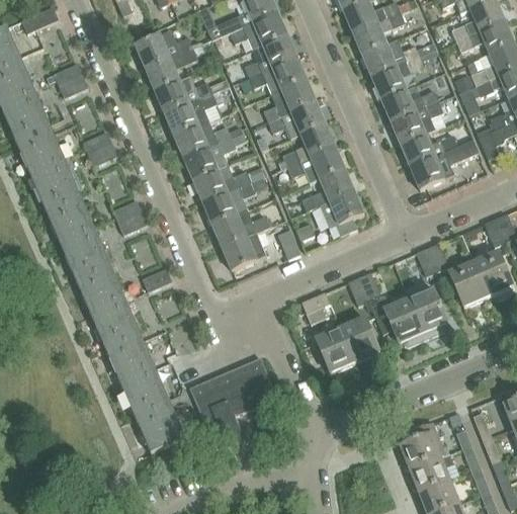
[(115,0),(116,1),(122,16),(132,12),(125,0),(115,0)]
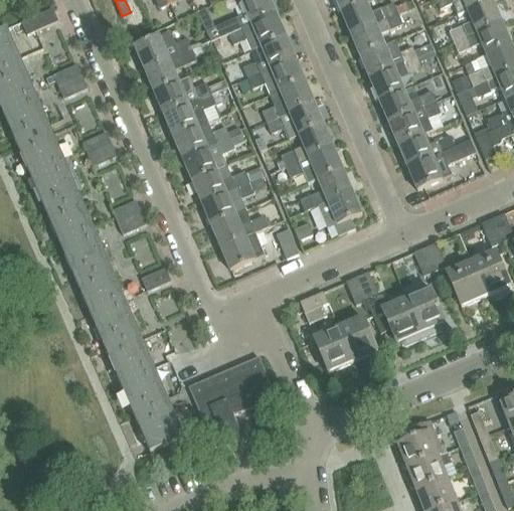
[(215,25),(206,28),(211,40),(227,33),(276,12),(272,2),(275,1),(275,0),(241,0),(245,11),(215,25)]
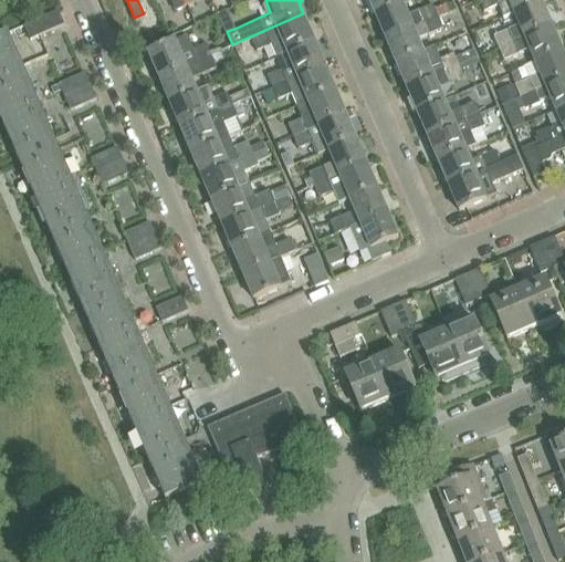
[(368,0),(374,11),(399,0),(368,0)]
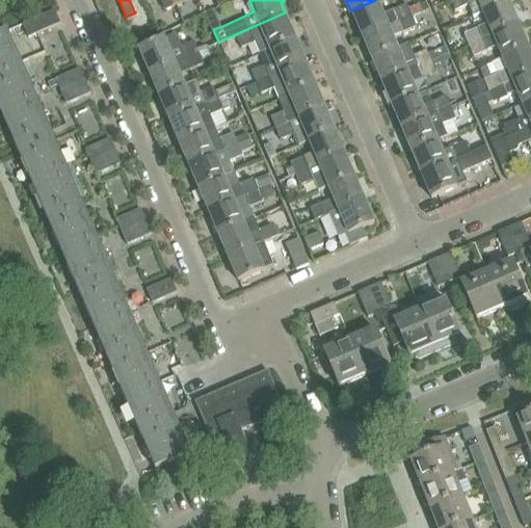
[(375,0),(351,10),(361,33),(387,23),(410,12),(408,6),(406,1),(382,11),(377,0),(375,0)]
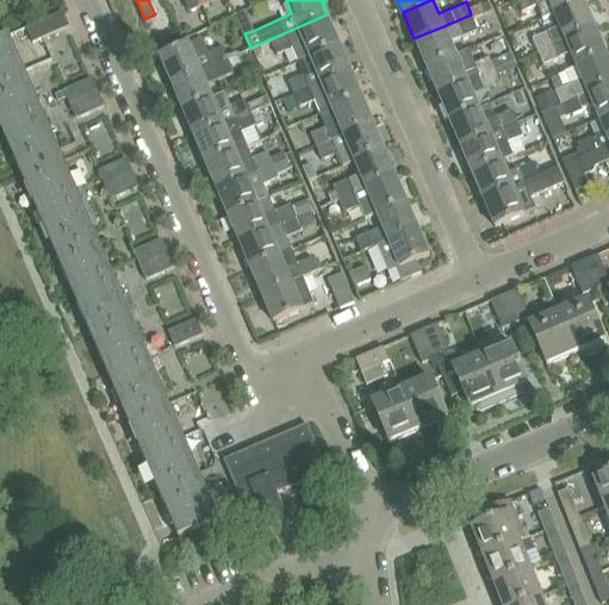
[(516,0),(521,10),(536,2),(542,16),(553,11),(579,0),(516,0)]
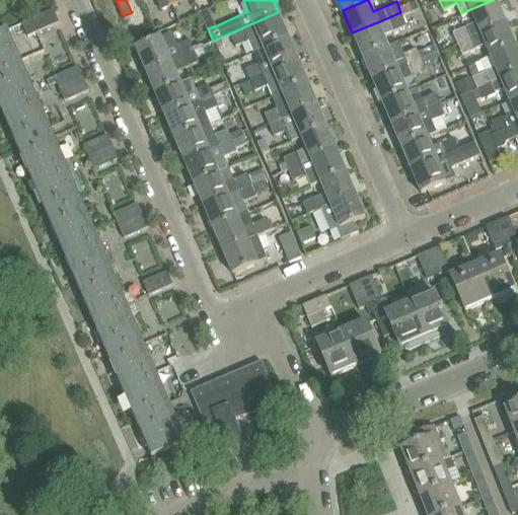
[(475,20),(452,30),(457,42),(505,21),(495,0),(493,0),(470,9),(475,20)]
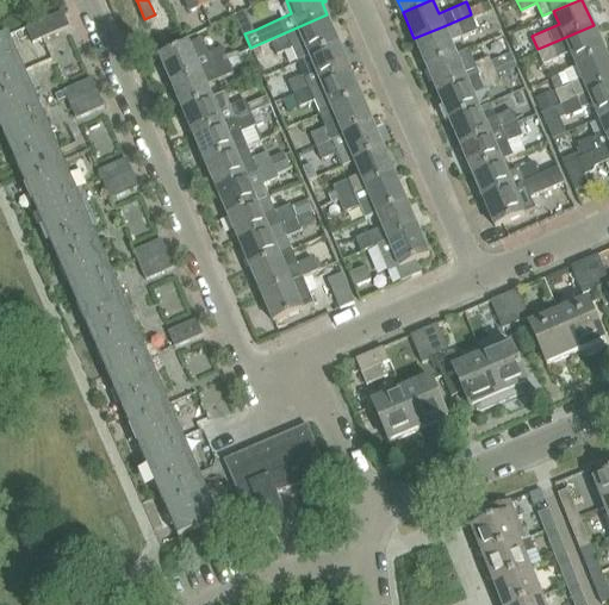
[(479,2),(468,7),(471,14),(482,10),(479,2)]
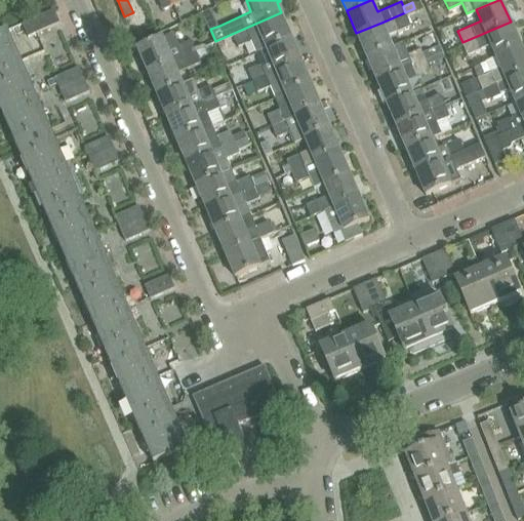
[(29,18),(35,32),(59,21),(53,7),(29,18)]
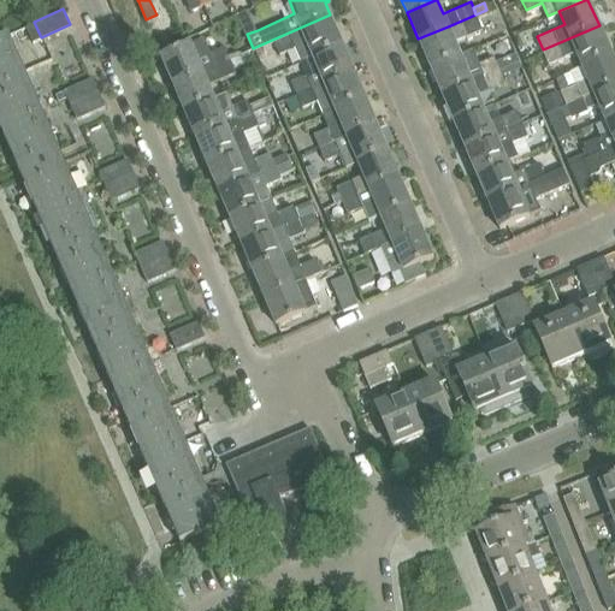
[(330,15),(272,40),(278,52),(294,46),(300,59),(342,41),(330,15)]
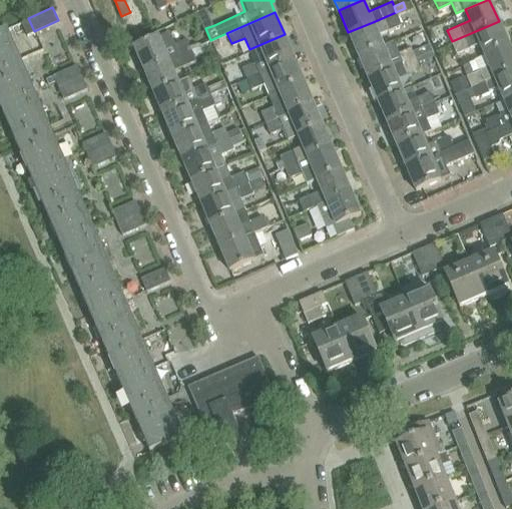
[(373,22),(348,32),(358,54),(383,44),(378,33),(401,23),(396,12),(373,22)]
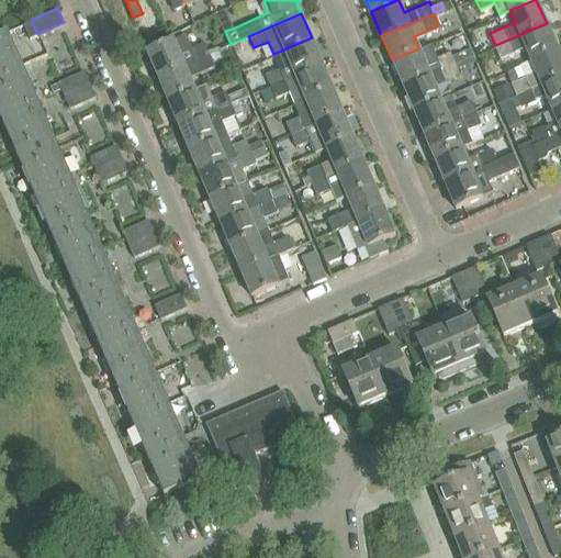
[(37,34),(31,20),(23,23),(30,37),(37,34)]
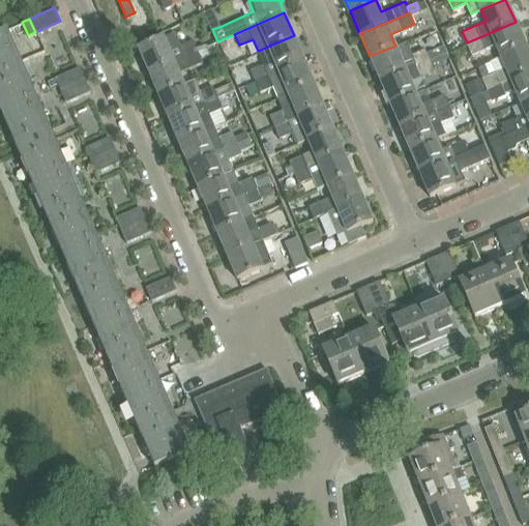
[(516,22),(467,42),(472,54),(483,49),(483,48),(495,42),(500,55),(525,45),(516,22)]
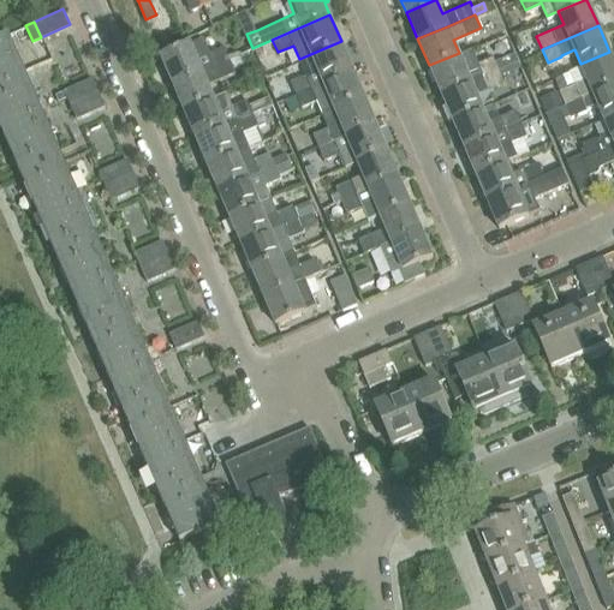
[(43,113),(27,72),(9,33),(0,36),(0,125),(3,131),(43,113)]
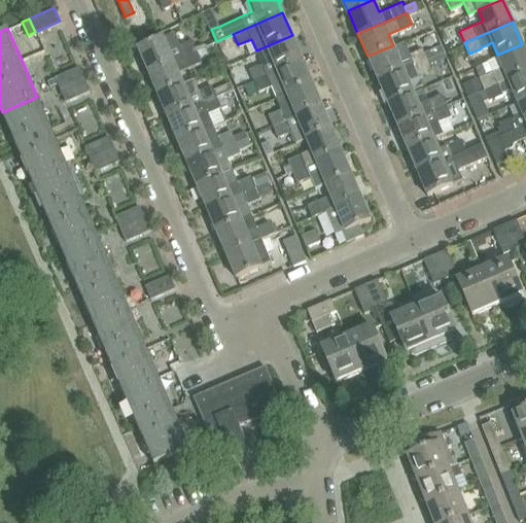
[(174,31),(137,46),(147,70),(196,49),(191,40),(191,39),(179,44),(174,31)]
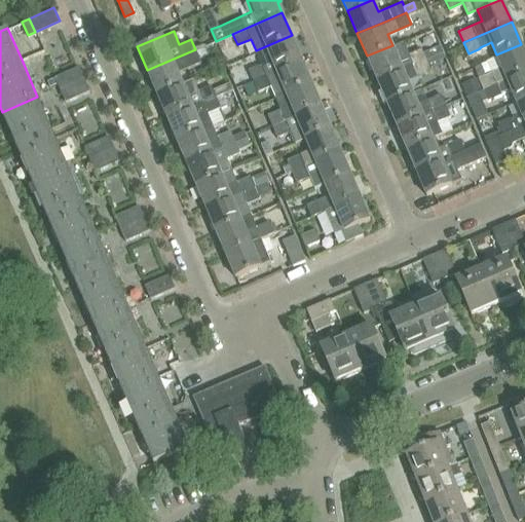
[(261,63),(248,68),(253,78),(301,58),(292,35),(256,50),(261,63)]
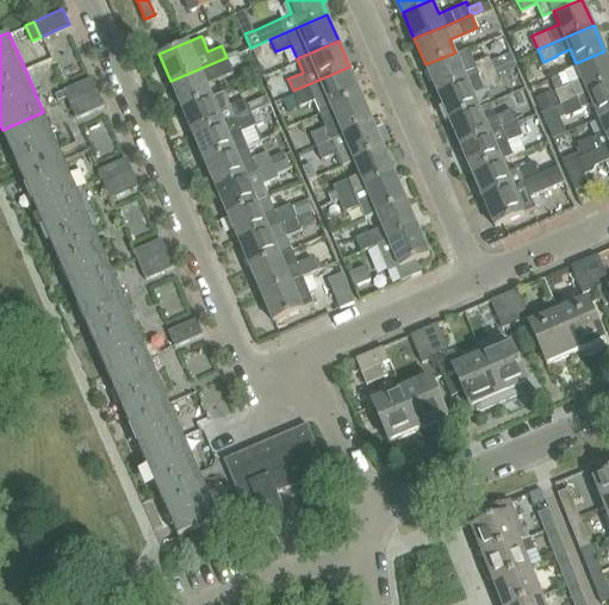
[(455,52),(426,64),(436,91),(479,73),(473,60),(467,47),(455,52)]
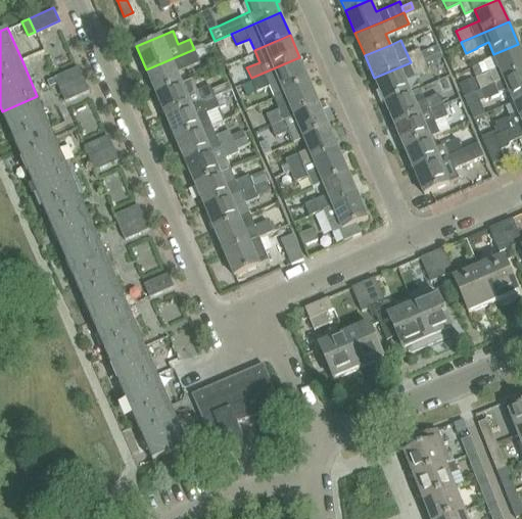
[(210,42),(194,49),(196,55),(198,58),(215,51),(214,48),(210,42)]
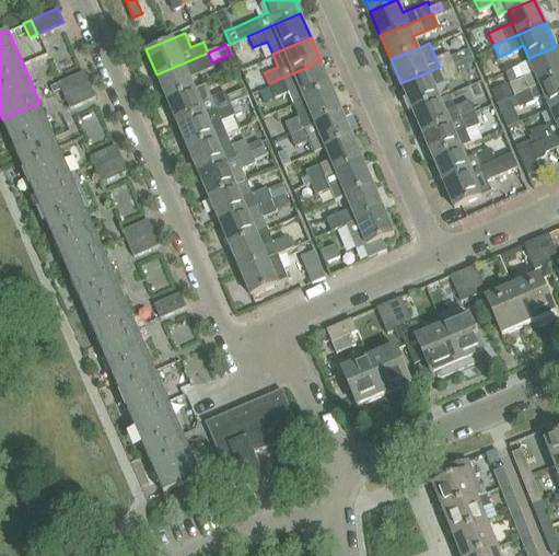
[(468,47),(451,55),(453,61),(462,57),(472,54),(468,47)]
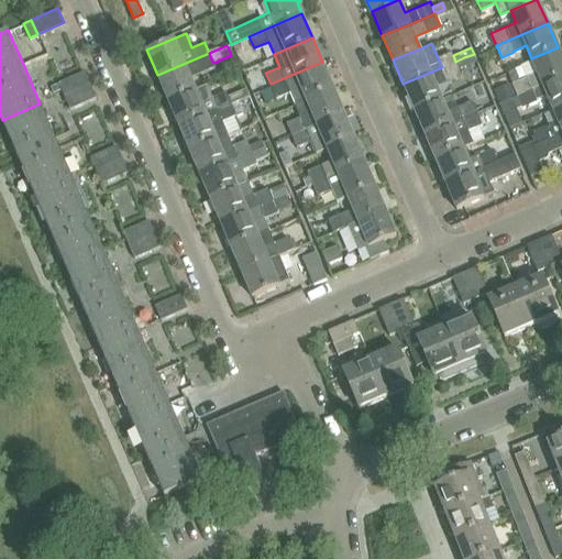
[(519,78),(511,81),(517,94),(561,74),(561,56),(558,47),(531,58),(537,70),(526,76),(519,78)]
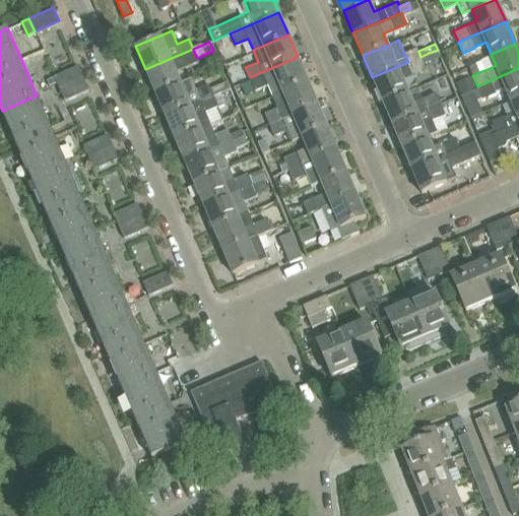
[(416,46),(403,51),(408,62),(420,57),(418,51),(416,46)]
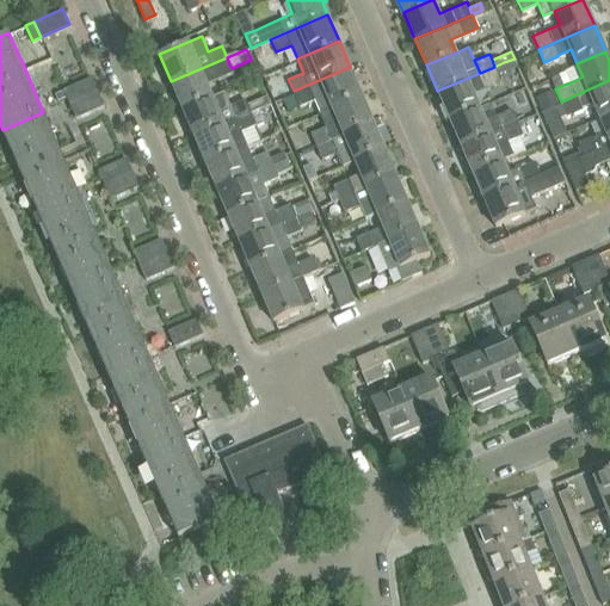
[(227,57),(171,81),(182,107),(211,94),(205,81),(216,75),(217,76),(232,70),(232,68),(229,65),(227,57)]
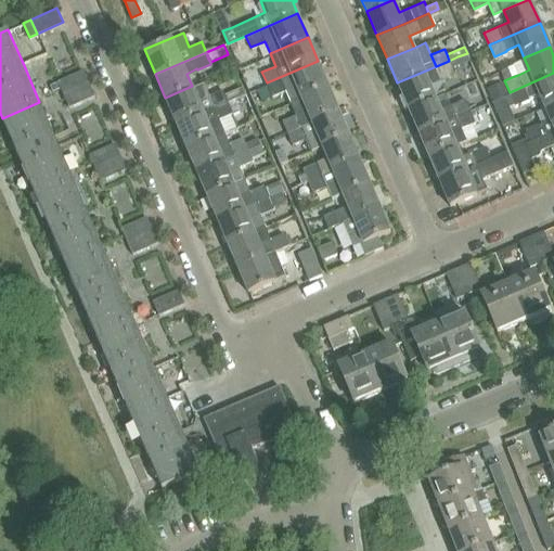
[(458,56),(449,61),(451,66),(469,59),(467,53),(458,56)]
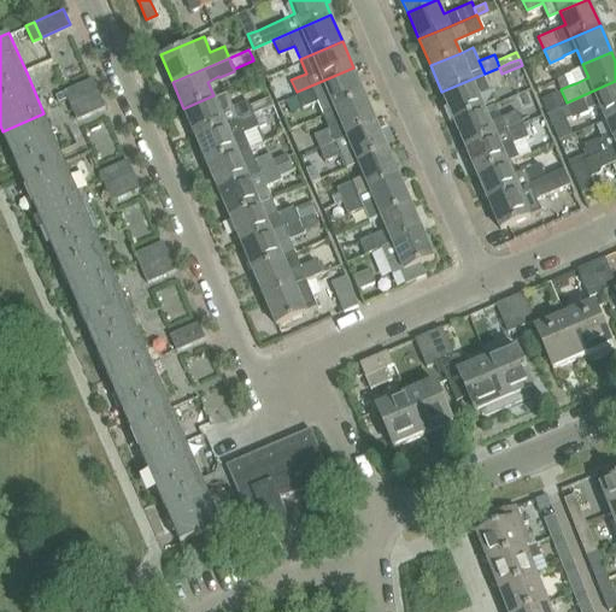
[(353,68),(297,92),(303,106),(317,100),(323,112),(365,94),(353,68)]
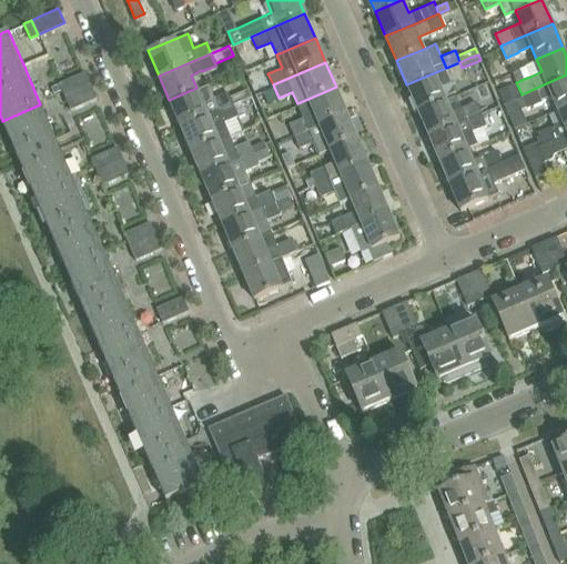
[(446,68),(406,84),(417,110),(445,98),(439,86),(465,74),(462,68),(459,62),(446,68)]
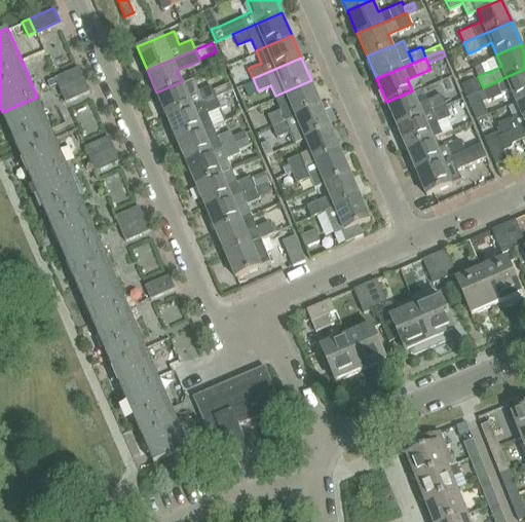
[(480,62),(474,65),(478,76),(485,73),(480,62)]
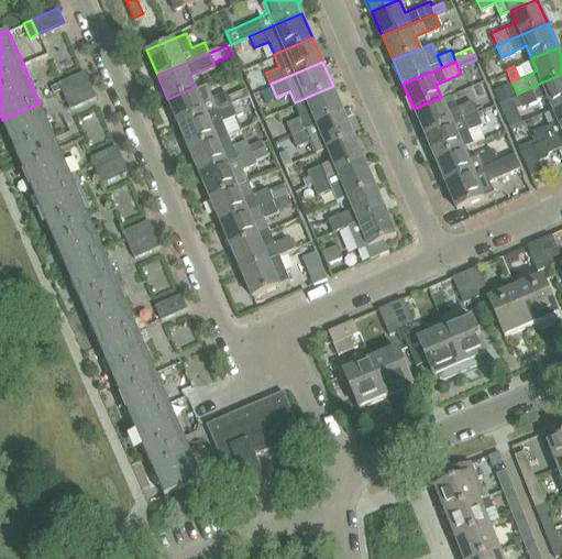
[(80,86),(89,83),(83,69),(75,73),(80,86)]
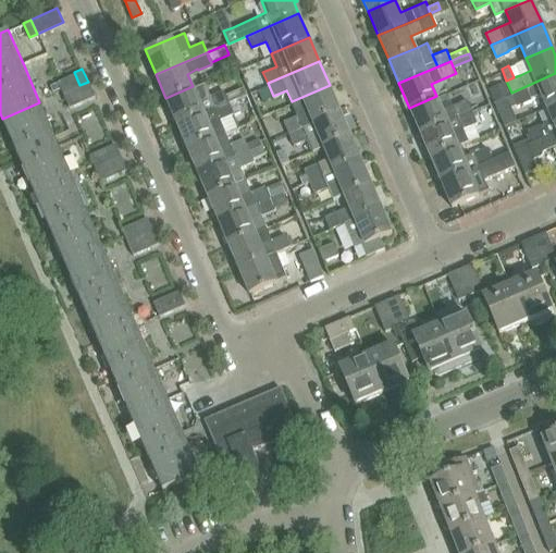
[(65,76),(71,89),(79,85),(74,72),(65,76)]
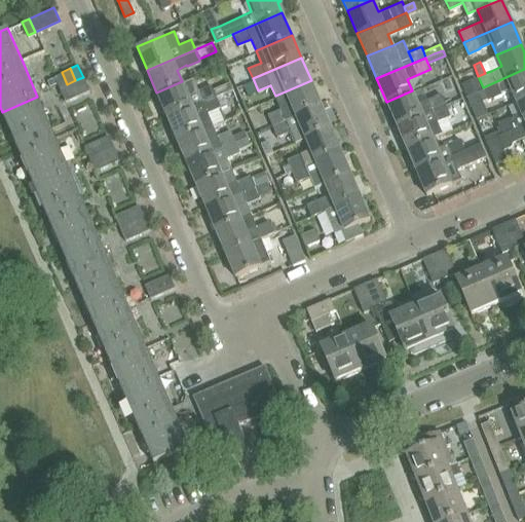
[(524,69),(483,87),(483,88),(487,98),(500,92),(512,87),(517,100),(524,96),(524,69)]
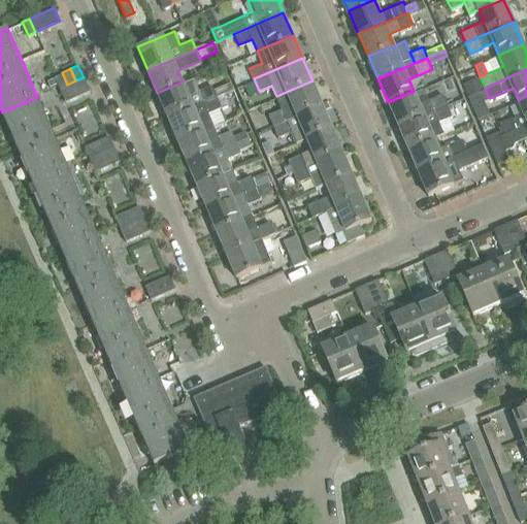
[(59,88),(67,85),(62,72),(54,75),(59,88)]
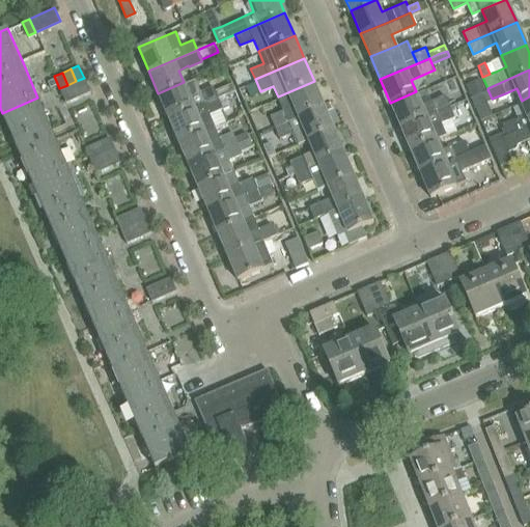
[(481,77),(466,84),(471,95),(486,89),(481,77)]
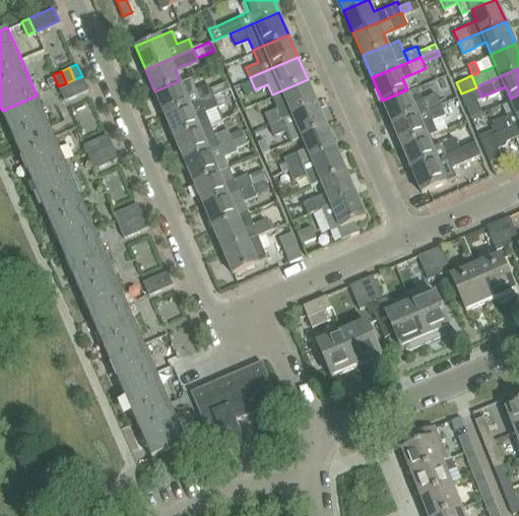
[(74,79),(79,91),(87,87),(82,76),(74,79)]
